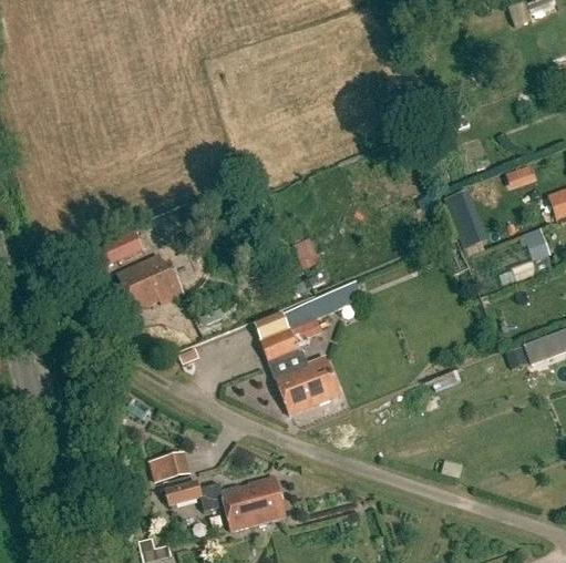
[(556,218),(565,214),(565,188),(547,196),(556,218)]
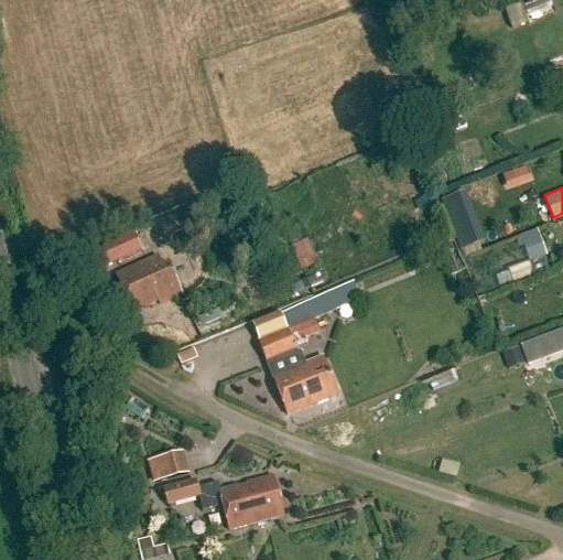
[(494,269),(498,283),(553,265),(540,226),(521,233),(530,257),(494,269)]
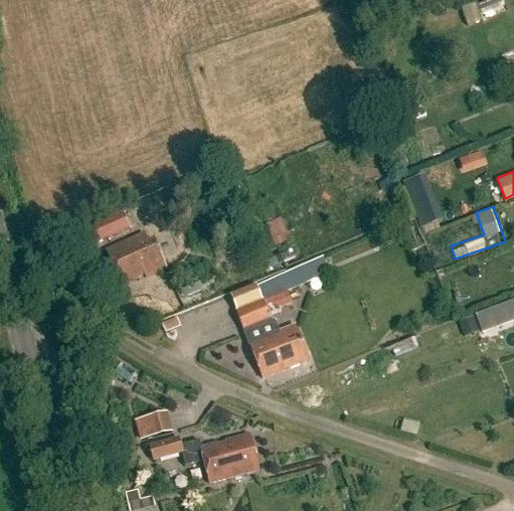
[(130,226),(122,210),(65,235),(72,252),(130,226)]
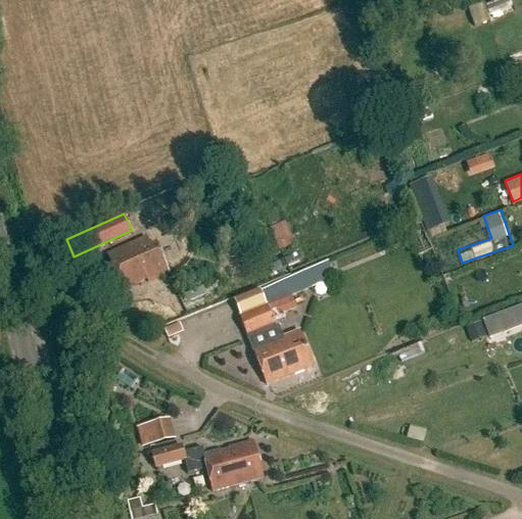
[(272,225),(282,247),(298,240),(288,218),(272,225)]
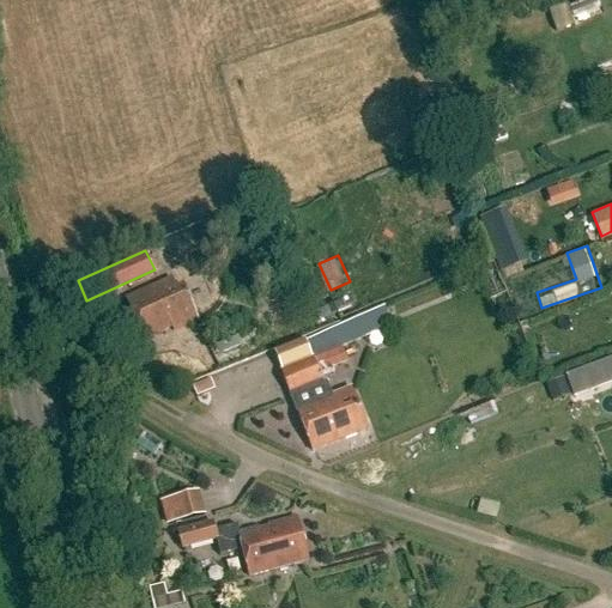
[(192,320),(186,305),(192,303),(183,284),(176,286),(171,277),(126,297),(144,336),(171,324),(174,328),(192,320)]
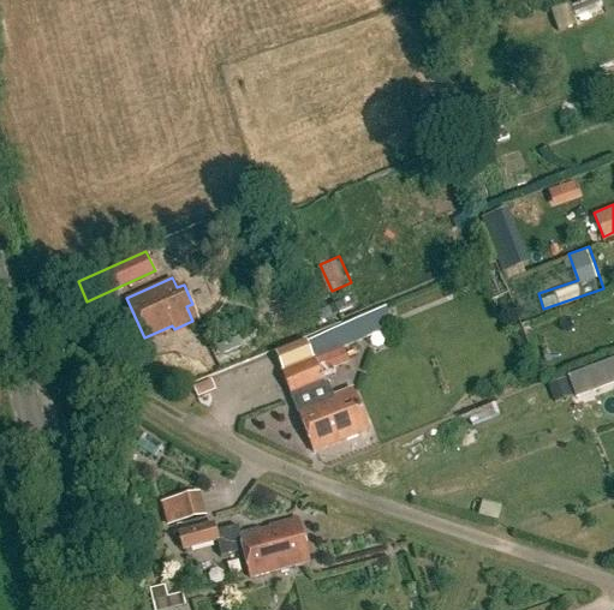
[(326,383),(321,371),(349,360),(344,346),(386,328),(385,306),(331,329),(332,330),(308,340),(276,353),(297,410),(313,449),(361,431),(356,418),(363,414),(356,395),(349,399),(345,390),(334,395),(329,382),(326,383)]
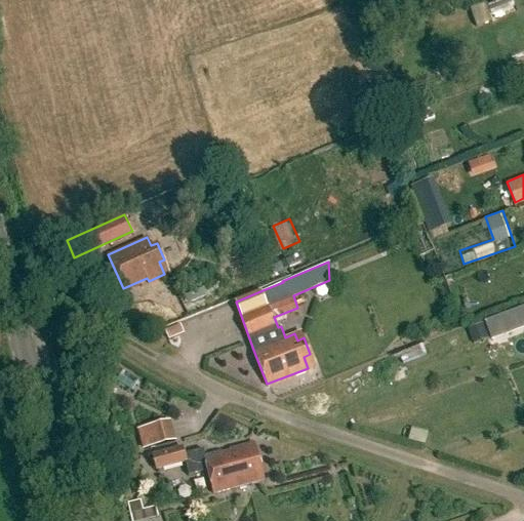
[(171,417),(149,423),(154,442),(176,437),(171,417)]
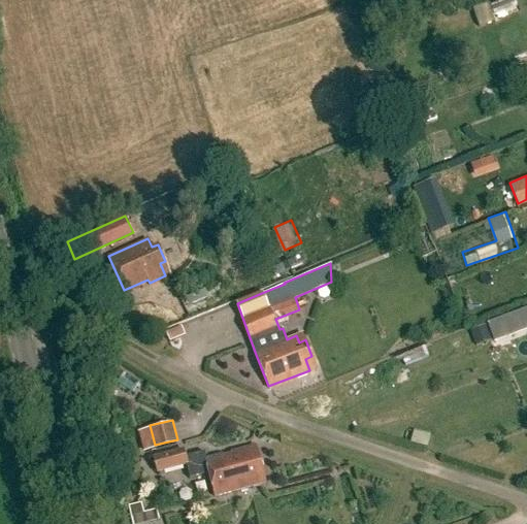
[(261,472),(262,471),(255,444),(205,457),(203,450),(184,455),(182,448),(153,455),(157,470),(185,463),(189,476),(207,470),(213,494),(263,481),(261,472)]
